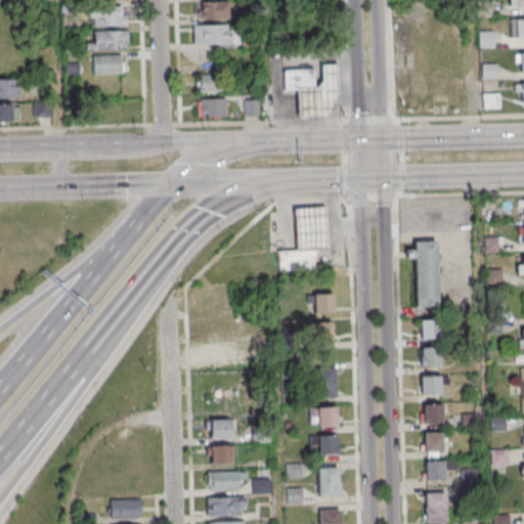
[(195,19),(228,19),(228,2),(195,2),(195,19)]
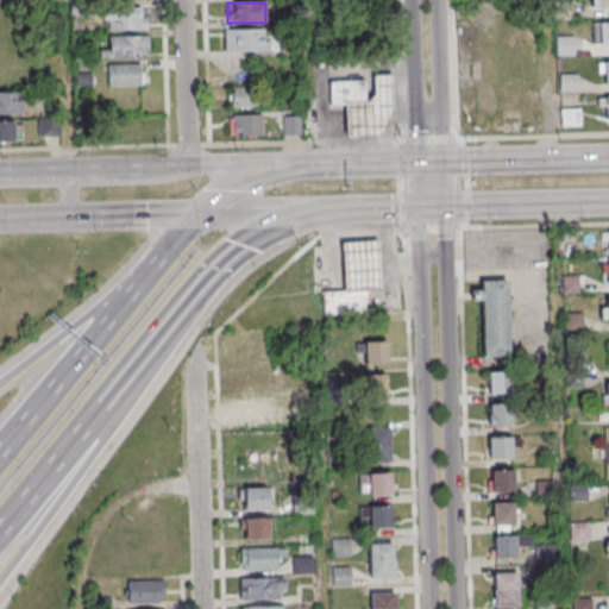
[(145,8),(102,8),(102,30),(145,30),(145,8)]
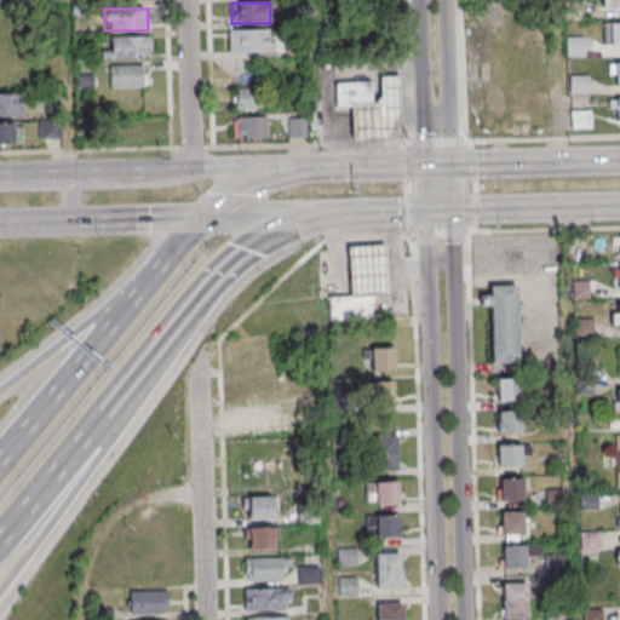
[(509,13),(493,10),(489,26),(505,29),(509,13)]
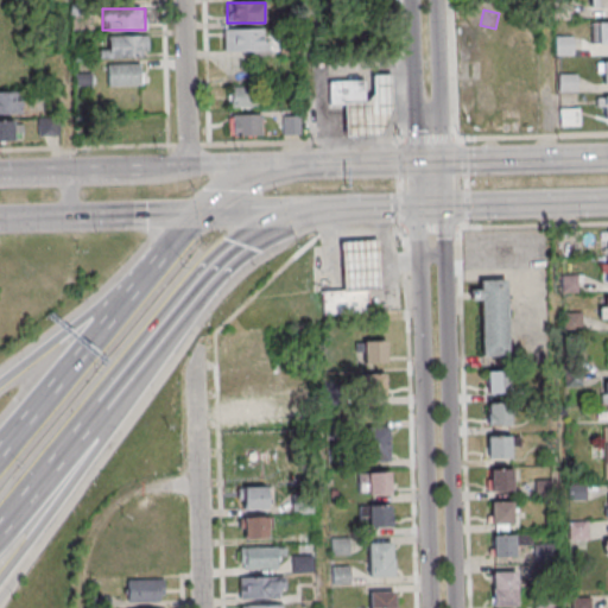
[(597,23),(607,21),(607,44),(599,45),(597,23)]
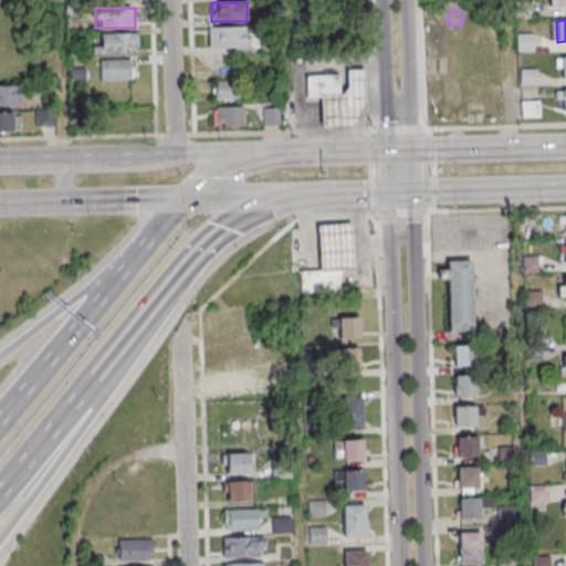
[(208,48),(248,48),(248,27),(208,27),(208,48)]
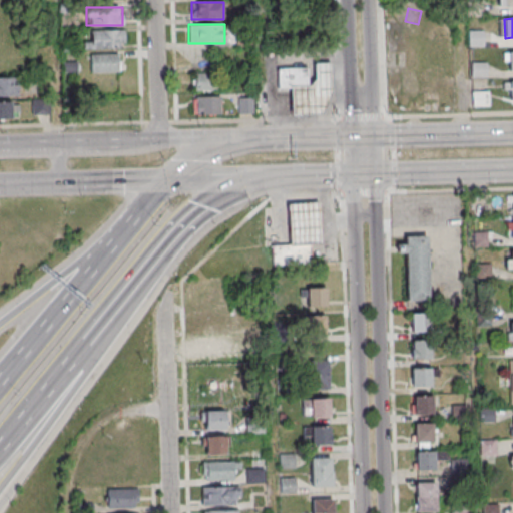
[(124,48),(124,30),(89,30),(89,48),(124,48)]
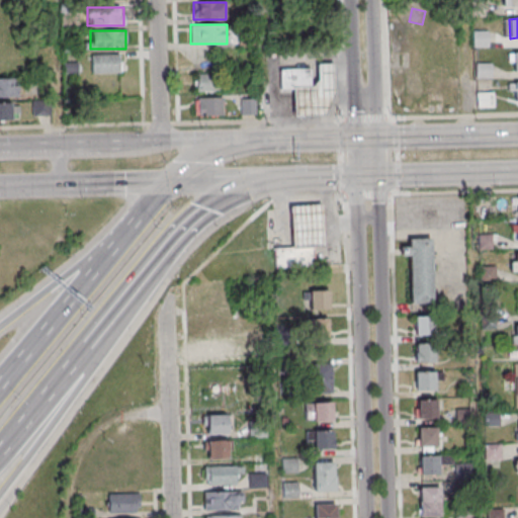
[(472,32),(489,31),(490,48),(473,49),(472,32)]
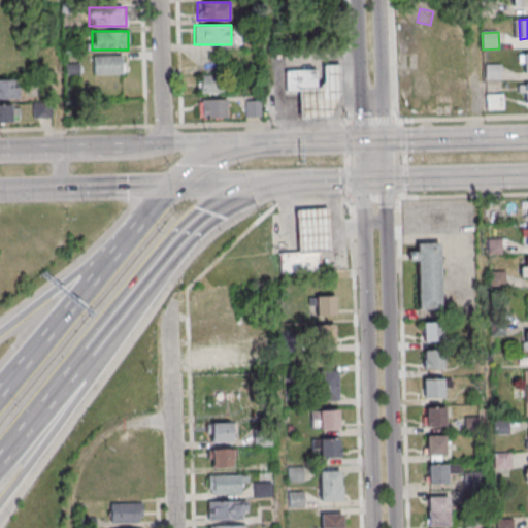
[(92,56),(92,74),(123,74),(123,56),(92,56)]
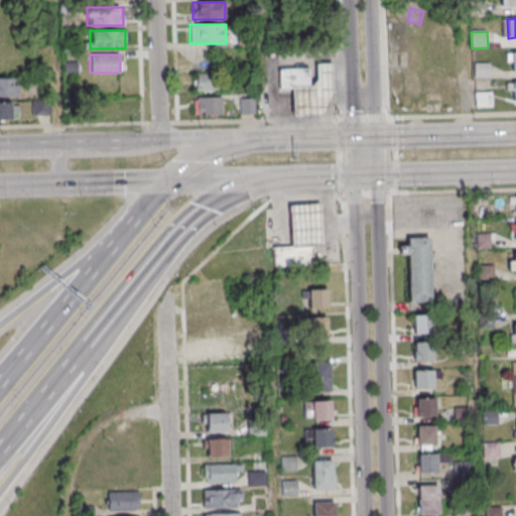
[(292,87),(293,116),(325,115),(335,91),(334,62),(316,63),(317,80),(311,87),(292,87)]
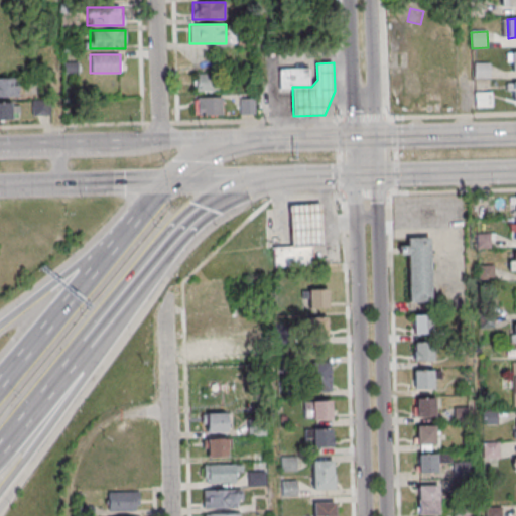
[(475,63),(490,63),(490,78),(475,79),(475,63)]
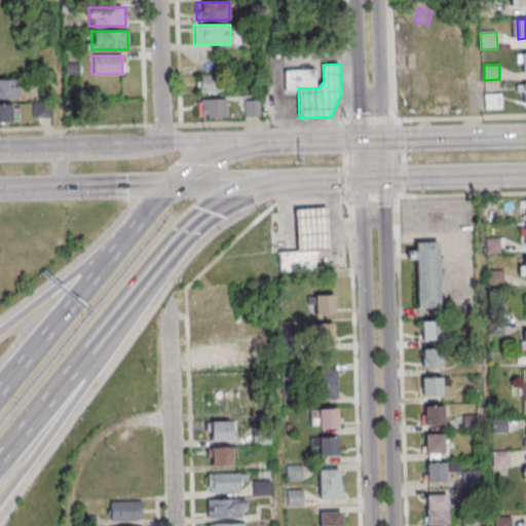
[(286,90),(316,89),(315,70),(286,71),(286,90)]
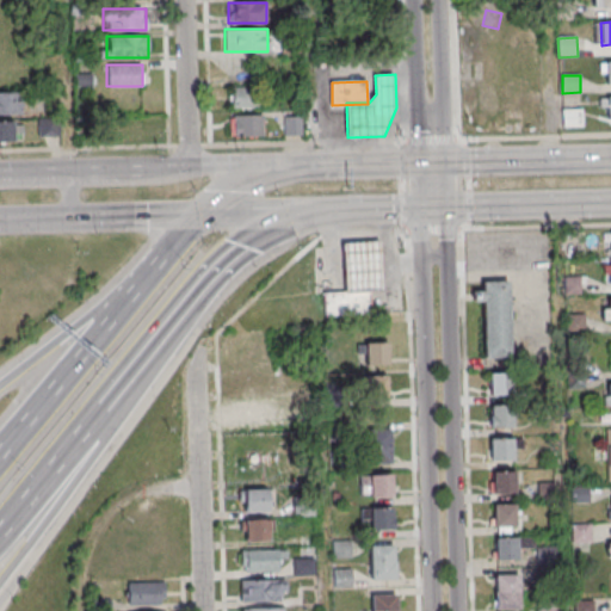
[(230,107),(258,107),(258,87),(230,87),(230,107)]
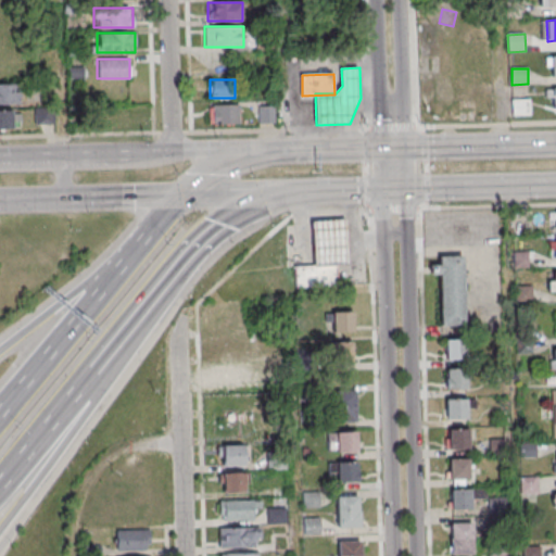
[(0,84),(0,103),(19,104),(19,84),(0,84)]
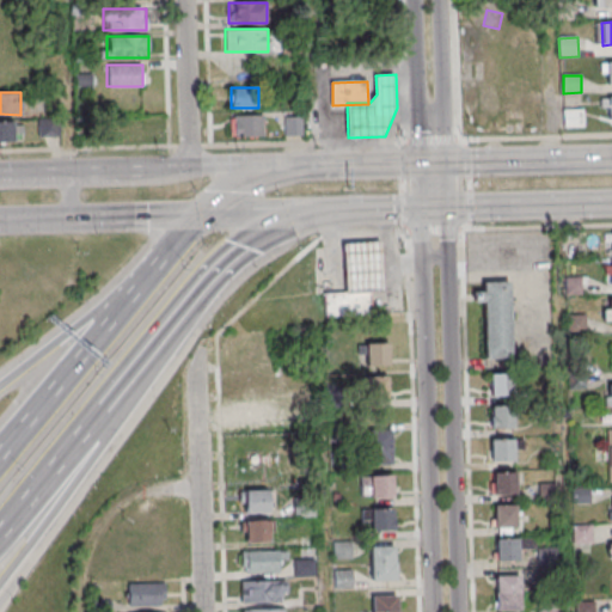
[(563,110),(583,109),(583,128),(563,129),(563,110)]
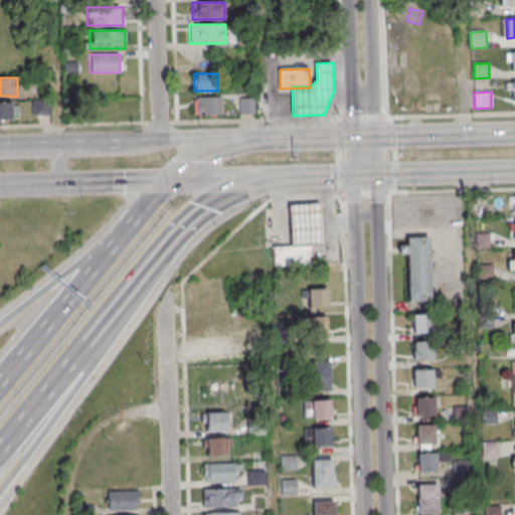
[(194,115),(221,115),(221,97),(194,97),(194,115)]
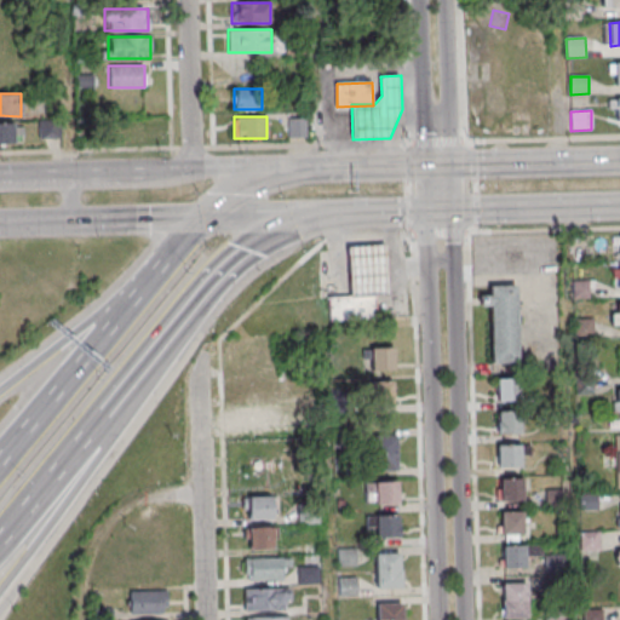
[(306,138),(306,118),(287,118),(287,138),(306,138)]
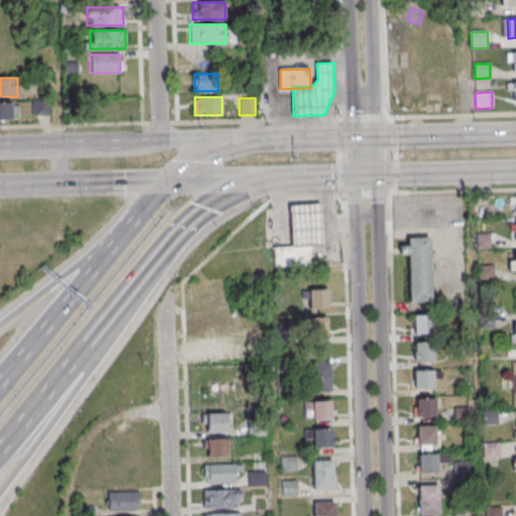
[(32,101),(32,115),(49,115),(49,101),(32,101)]
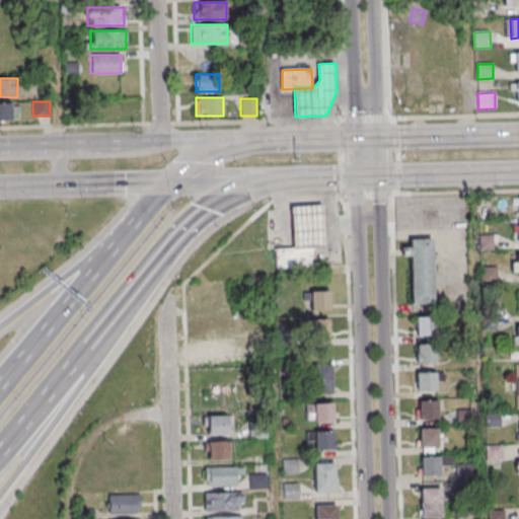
[(0,119),(12,120),(12,103),(0,102),(0,119)]
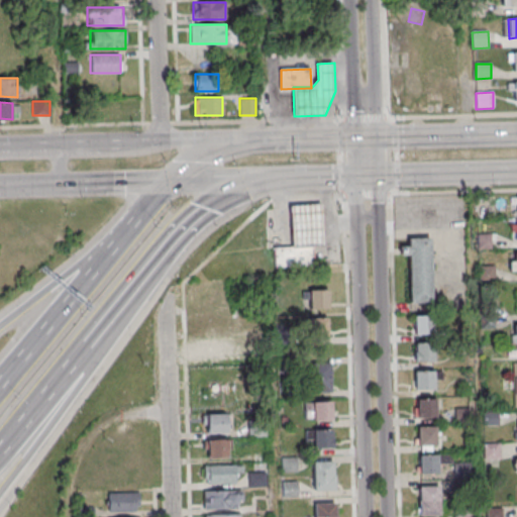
[(293,248),(325,246),(322,204),(290,206),(293,248)]
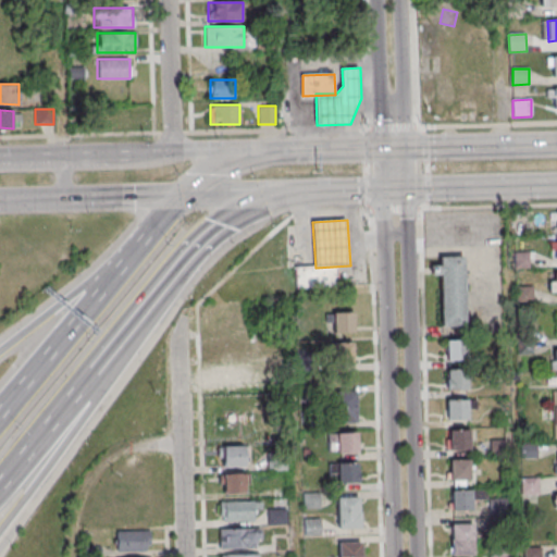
[(440,257),(463,257),(465,326),(442,326),(441,275),(432,275),(431,267),(440,265),(440,257)]
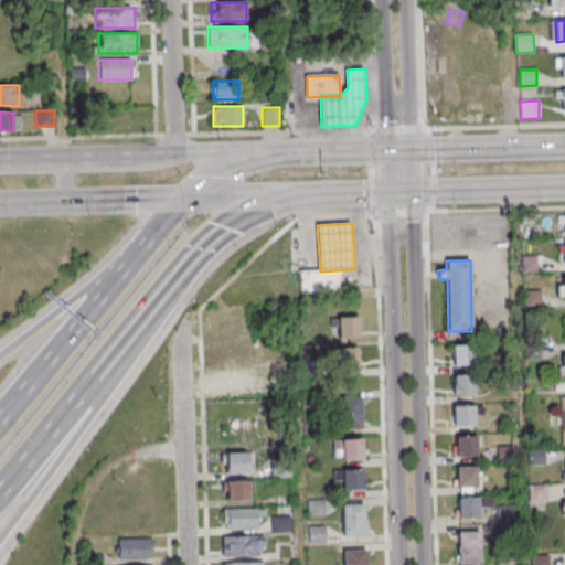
[(343,290),(342,269),(300,272),(301,292),(343,290)]
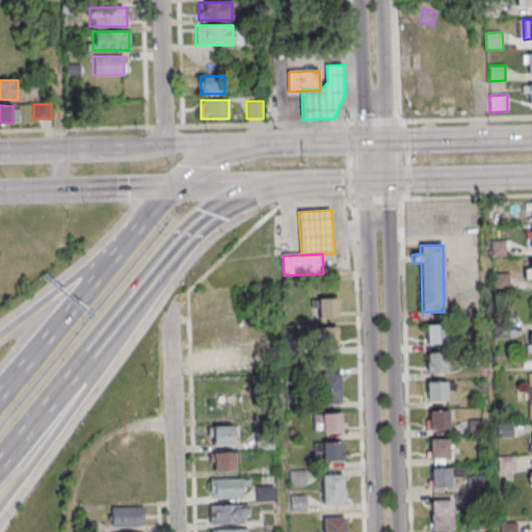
[(319,299),(338,298),(338,318),(319,318),(319,299)]
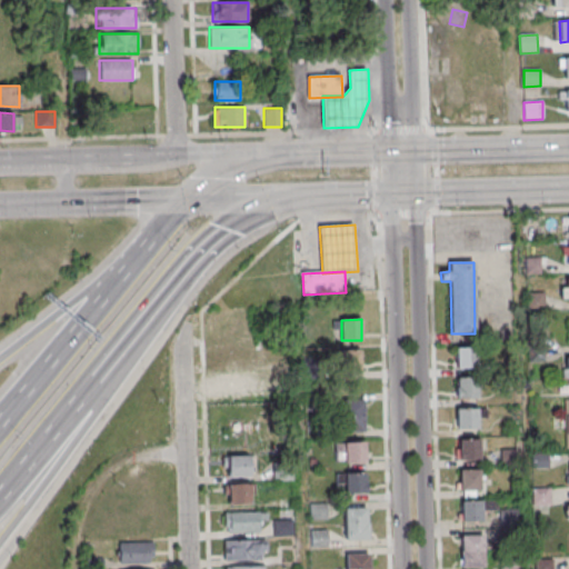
[(457,348),(477,348),(477,368),(457,369),(457,348)]
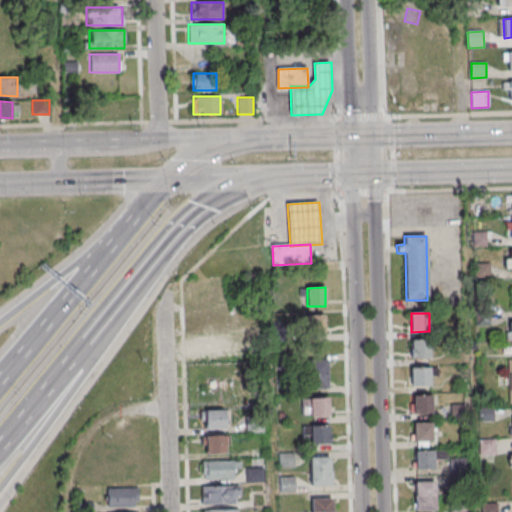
[(307,316),(326,315),(326,334),(308,334),(307,316)]
